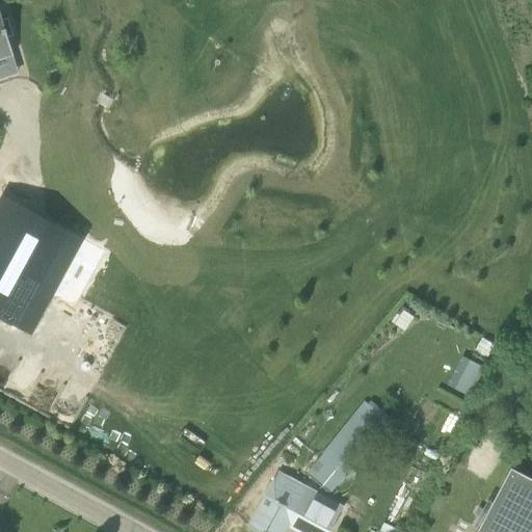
[(12,54),(14,53),(8,35),(12,33),(7,18),(3,20),(0,8),(0,56),(12,53),(12,54)]
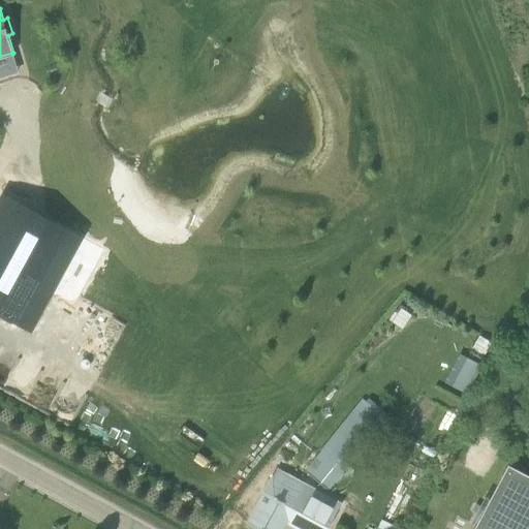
[(0,217),(0,339),(22,352),(73,257),(0,217)]
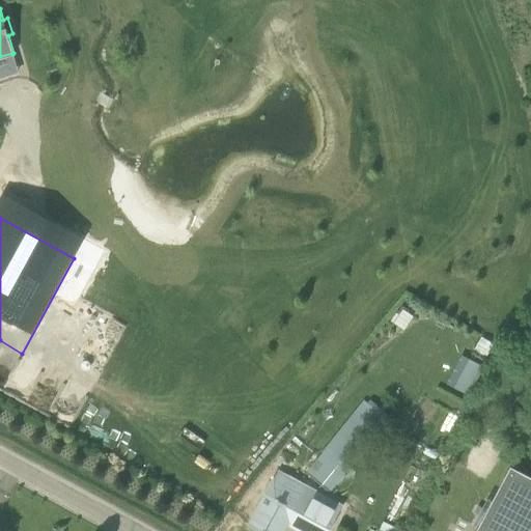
[(460,355),(448,384),(471,394),(484,364),(460,355)]
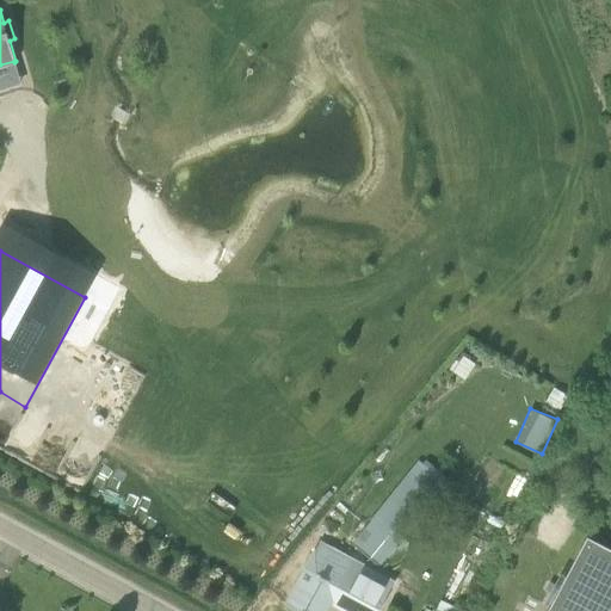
[(438,491),(420,476),(414,470),(353,545),(381,566),(439,492),(438,491)]
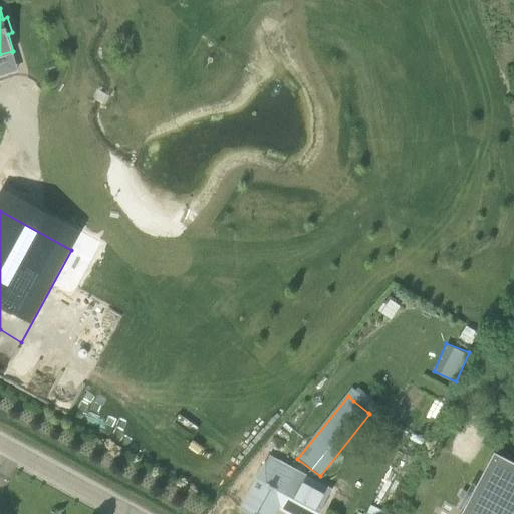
[(513,513),(513,461),(494,451),(463,511),(461,513),(513,513)]
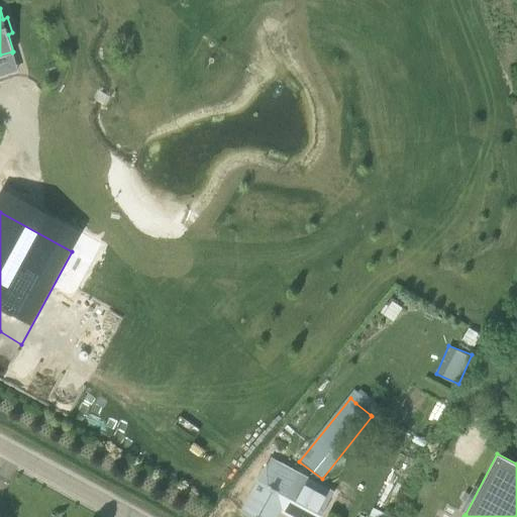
[(318,487),(317,489),(311,500),(297,492),(293,500),(261,482),(243,513),(250,516),(274,516),(280,507),(288,510),(287,511),(297,516),(319,516),(324,508),(331,495),(318,487)]
